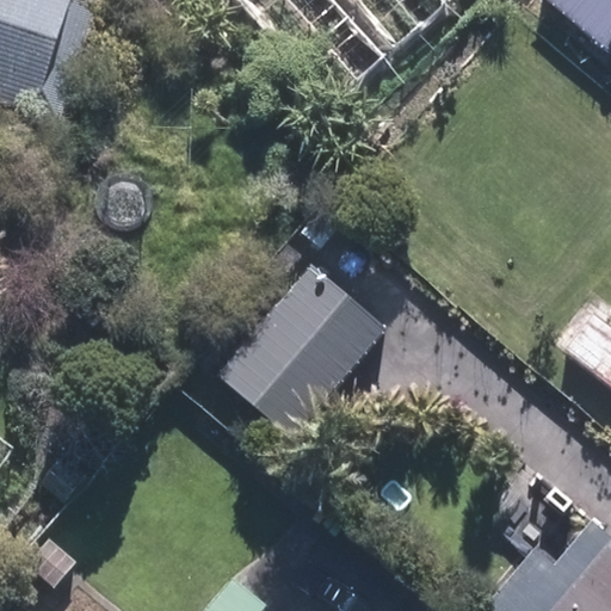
[(0,0),(0,113),(60,133),(100,0),(0,0)]
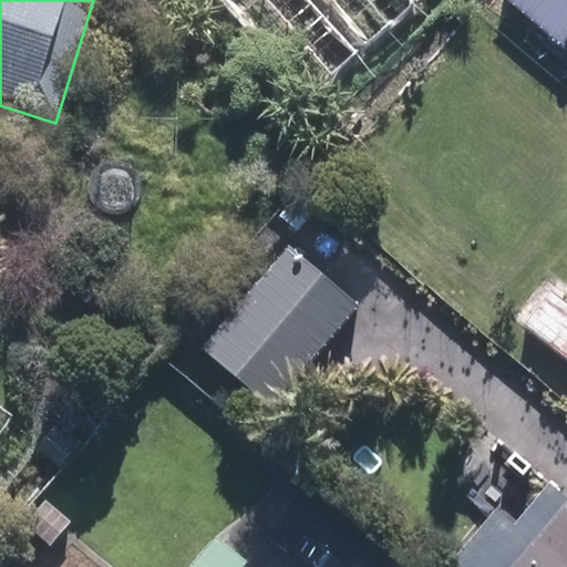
[(566,0),(505,0),(566,52),(566,0)]
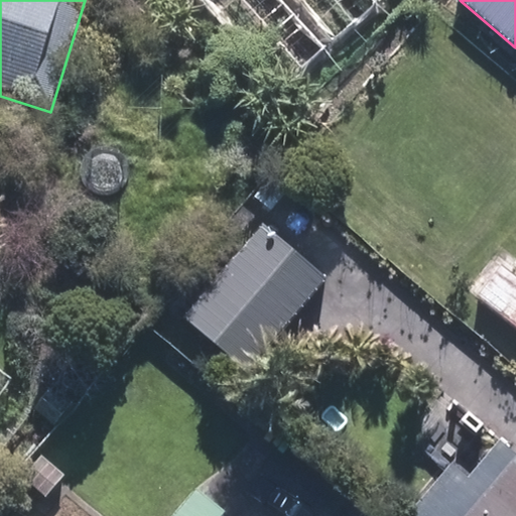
[(262,223),(182,314),(246,370),(326,277),(262,223)]
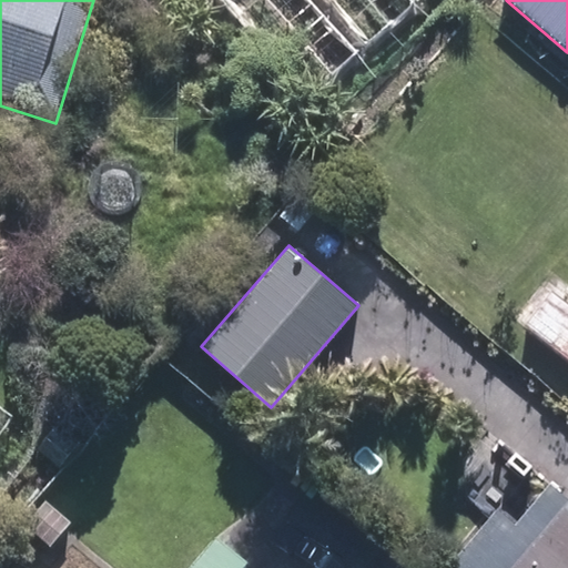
[(524,325),(567,359),(567,303),(553,291),(524,325)]
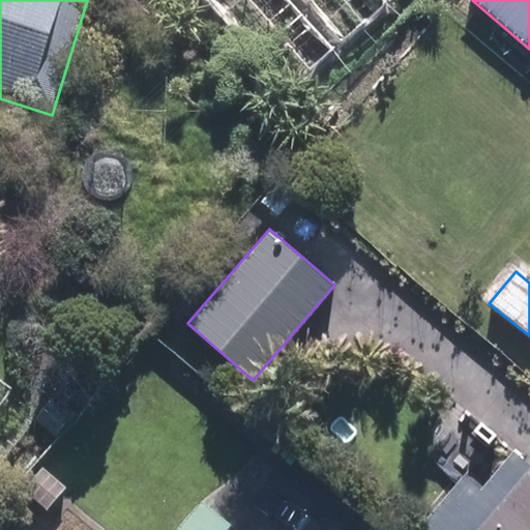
[(529,529),(529,459),(516,447),(529,431),(529,388),(478,346),(438,392),(510,453),(481,489),(465,474),(416,529),(529,529)]
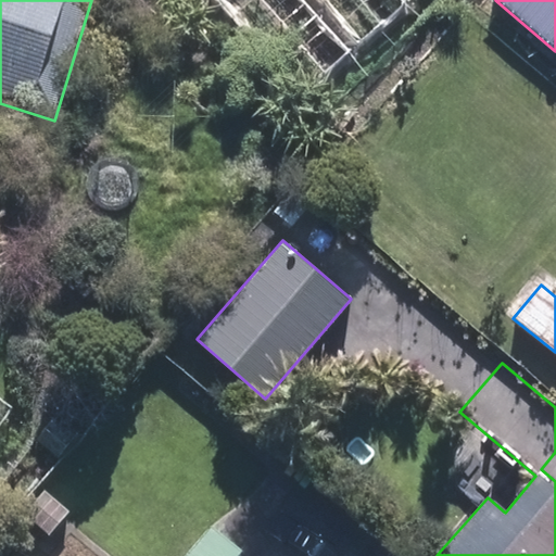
[(36,443),(52,460),(72,442),(55,424),(36,443)]
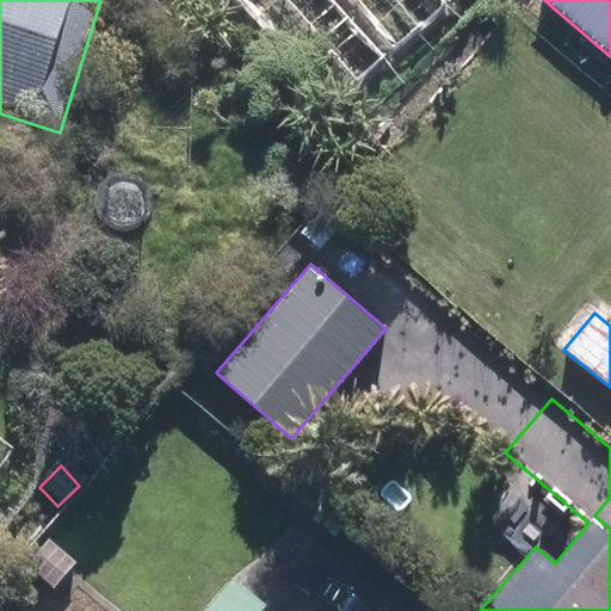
[(28,565),(57,587),(79,560),(50,536),(28,565)]
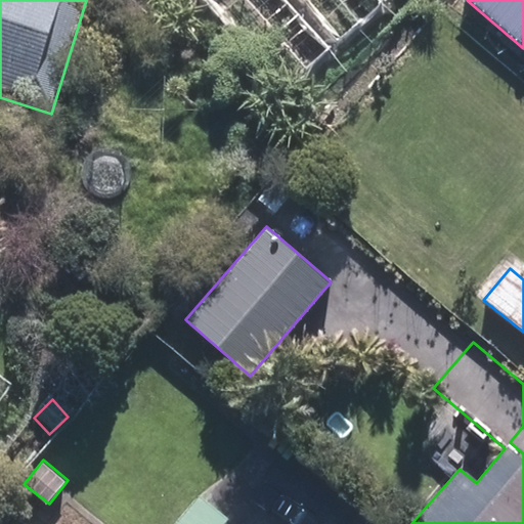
[(175,523),(226,523),(229,521),(198,496),(175,523)]
